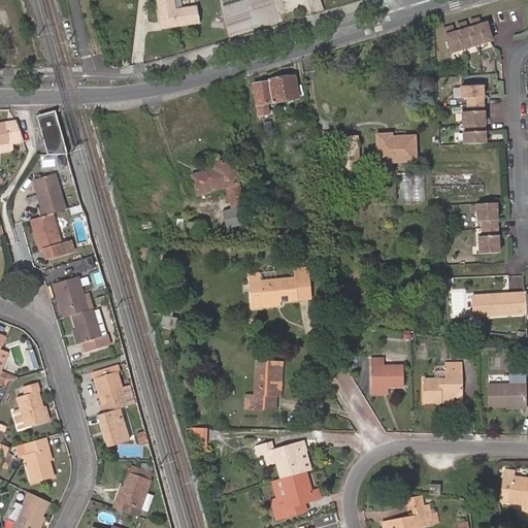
[(174,0),(157,0),(162,28),(199,22),(196,6),(176,8),(174,0)]
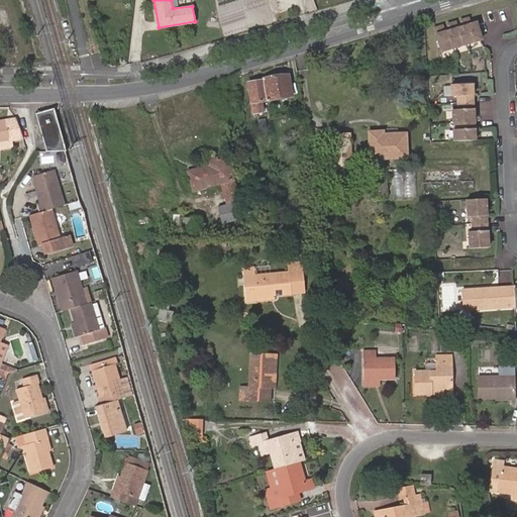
[(439,25),(434,27),(440,50),(481,39),(477,23),(468,25),(467,19),(461,20),(463,26),(454,28),(453,22),(448,23),(450,29),(441,32),(439,25)]
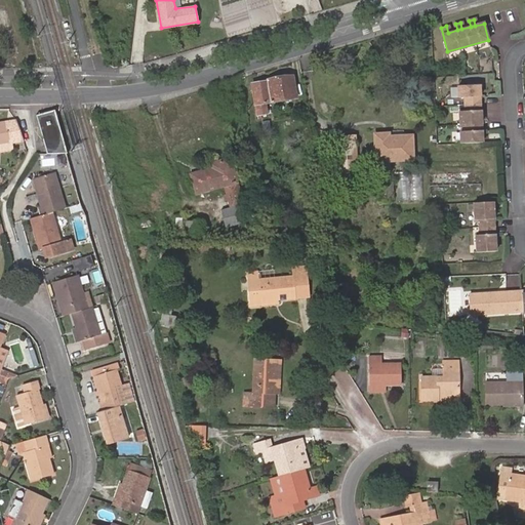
[(292,76),(268,80),(268,81),(252,84),(255,104),(267,102),(296,97),(292,76)]
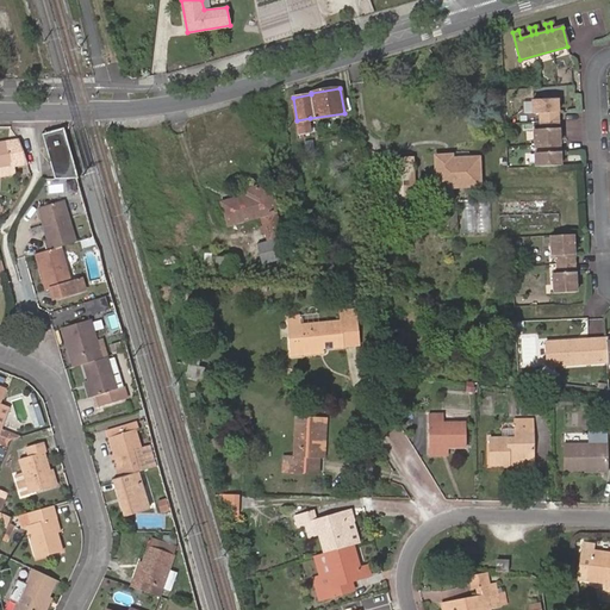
[(536,153),(536,167),(561,166),(560,135),(556,136),(556,130),(560,130),(559,112),(555,112),(555,106),(559,106),(558,99),(534,100),(534,113),(541,113),(542,130),(535,131),(535,144),(542,144),(543,153),(536,153)]
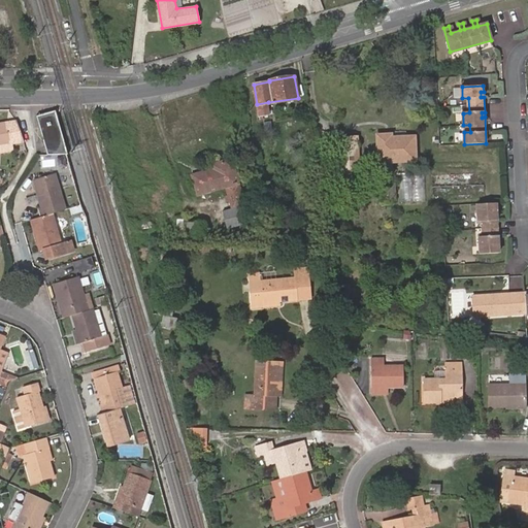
[(270,116),(268,102),(257,104),(259,117),(270,116)]
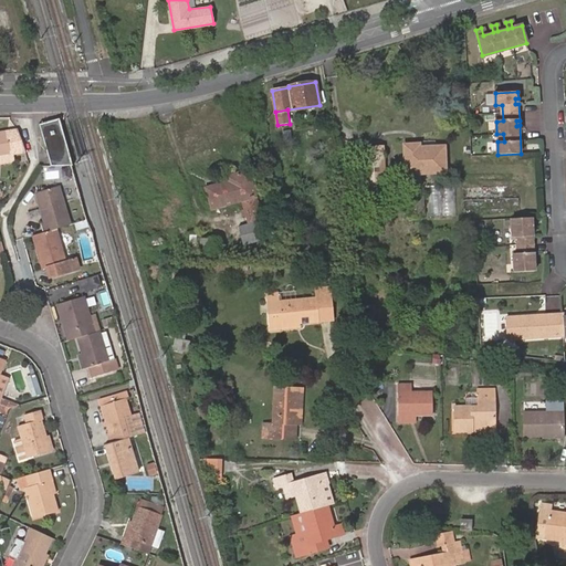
[(60,119),(41,125),(53,167),(74,166),(60,119)]
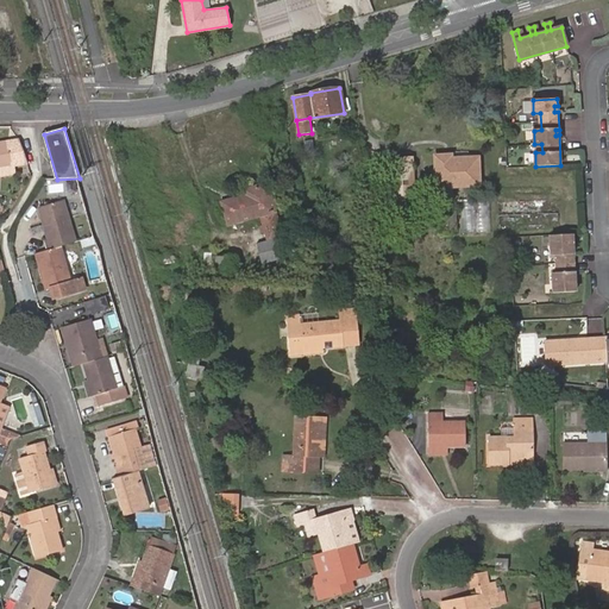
[(17,133),(0,138),(7,161),(24,156),(17,133)]
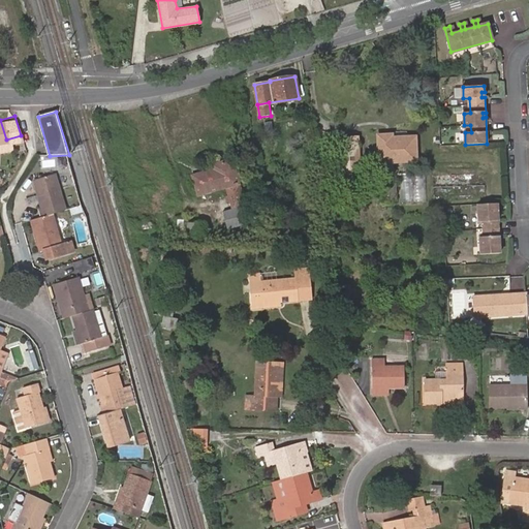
[(389,134),(377,134),(378,161),(416,161),(415,136),(389,137),(389,134)]
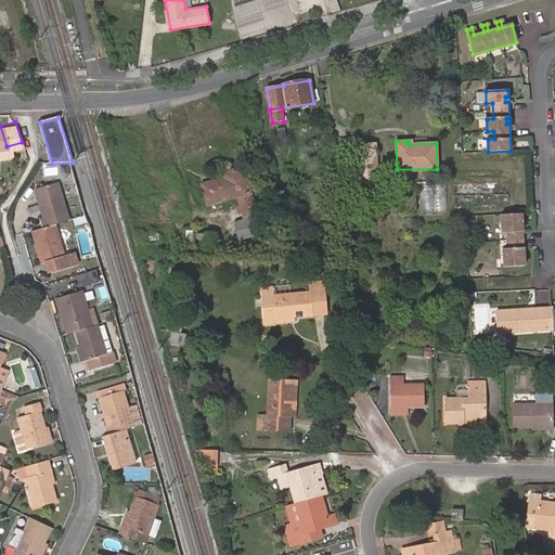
[(376,142),(353,143),(356,192),(378,191),(376,142)]
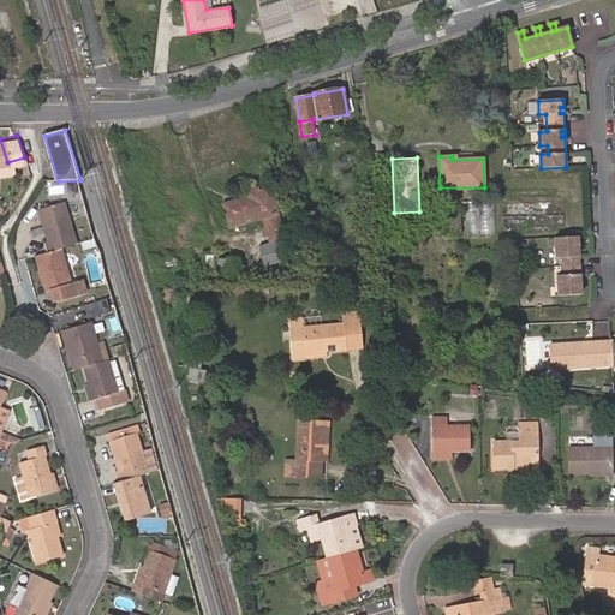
[(268,185),(246,191),(249,196),(224,202),(230,227),(276,214),(268,185)]
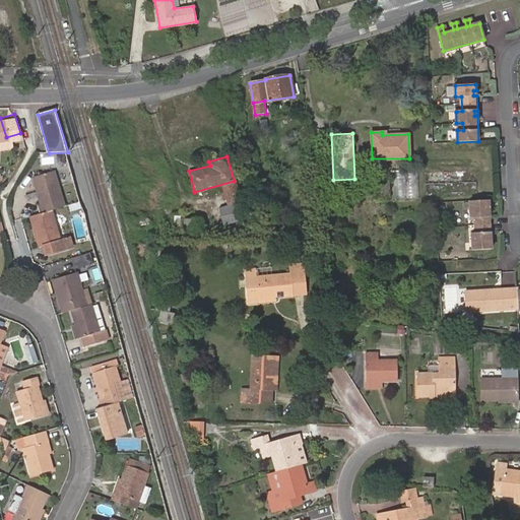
[(476,194),(476,170),(435,172),(436,196),(476,194)]
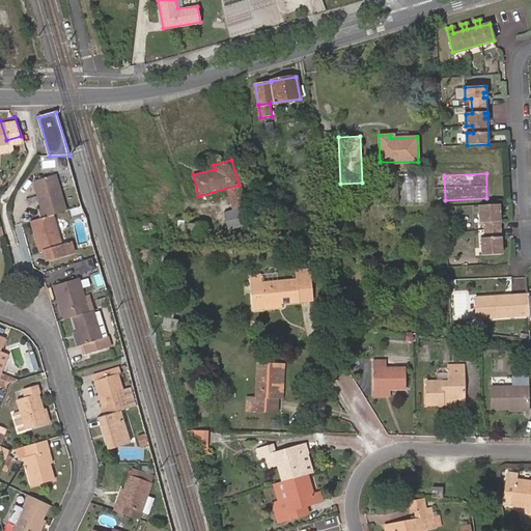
[(427,175),(403,176),(403,201),(427,201),(427,175)]
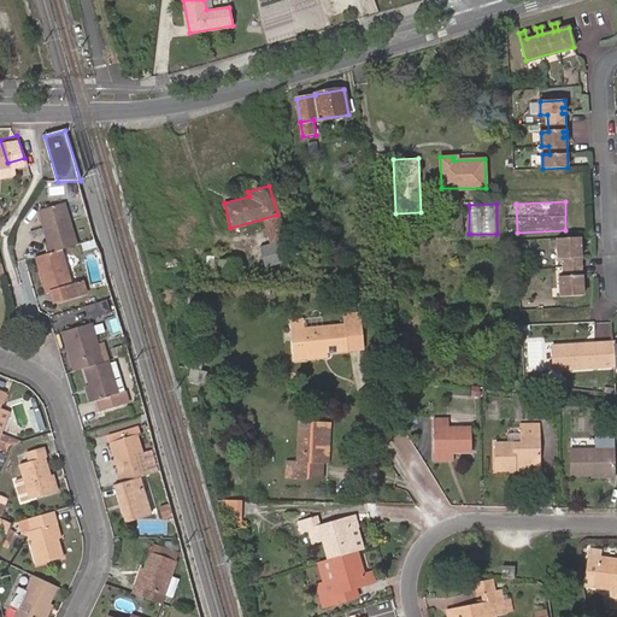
[(517,233),(516,204),(504,204),(506,234),(517,233)]
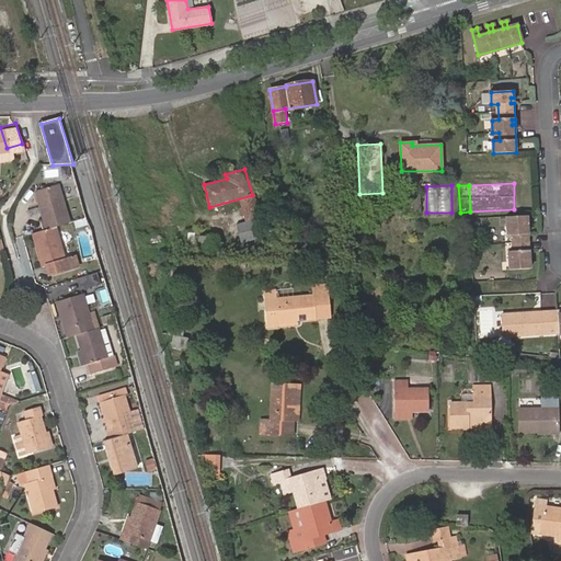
[(56,228),(70,225),(59,187),(37,194),(45,222),(43,224),(46,231),(56,228)]
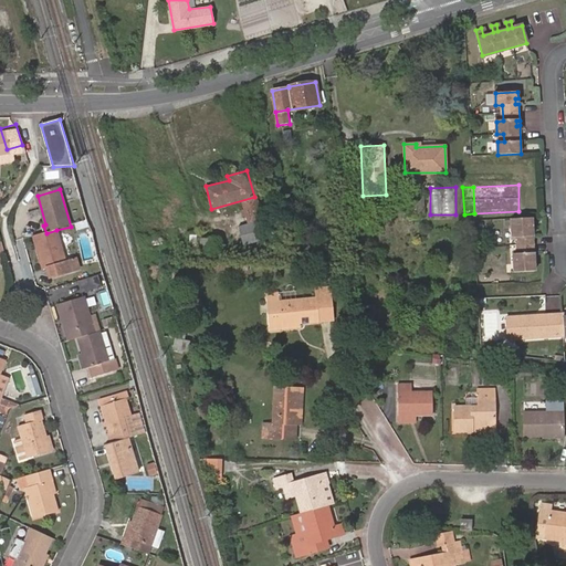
[(422,197),(409,197),(409,215),(422,213),(422,197)]
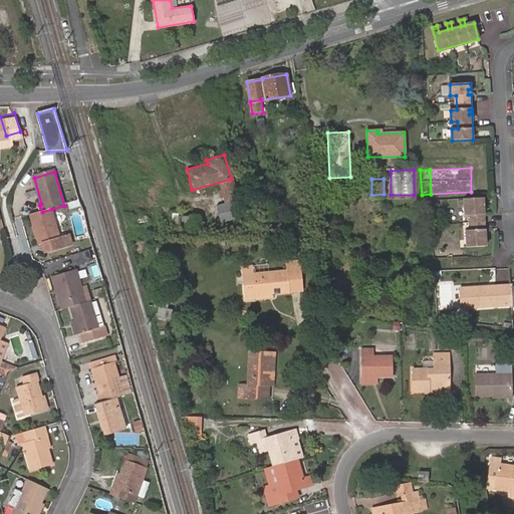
[(484,197),(465,198),(466,215),(470,215),(471,230),(467,230),(467,247),(486,246),(486,236),(483,236),(482,230),(485,229),(485,214),(482,214),(481,207),(484,207),(484,197)]
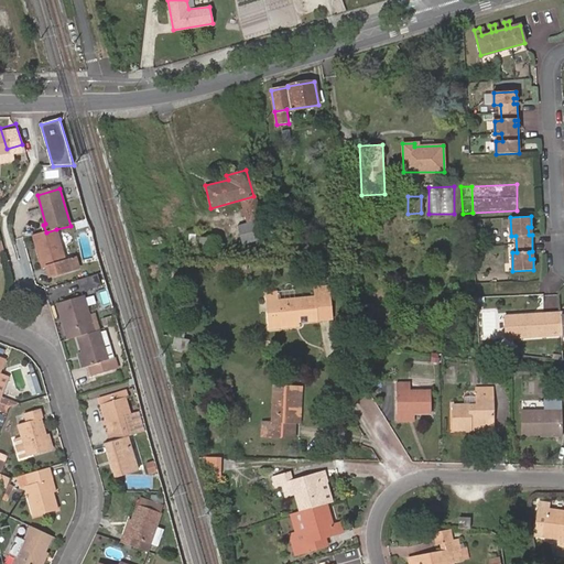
[(260,219),(239,225),(247,252),(268,246),(260,219)]
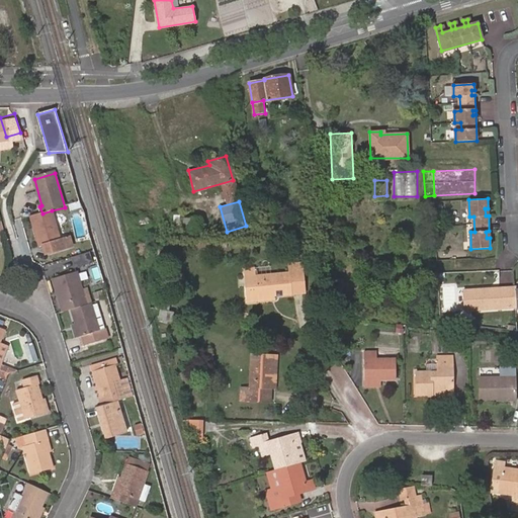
[(42,213),(31,217),(40,248),(45,247),(47,256),(72,248),(70,240),(61,242),(52,210),(42,213)]
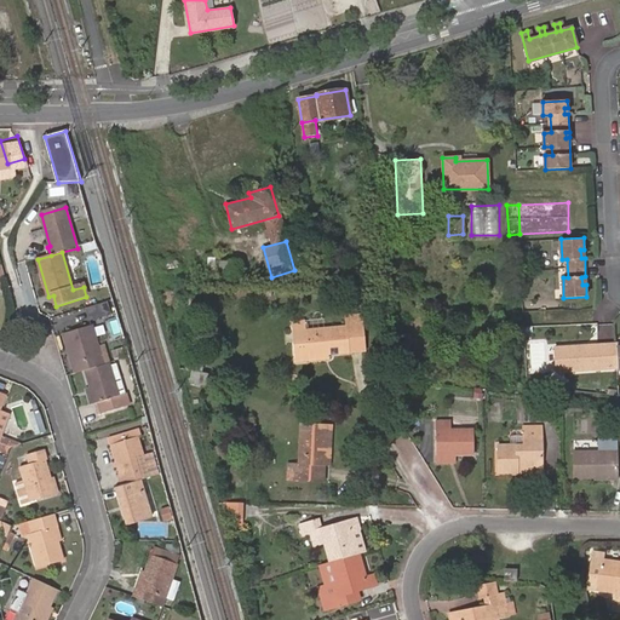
[(89,320),(110,314),(107,300),(85,308),(89,320)]
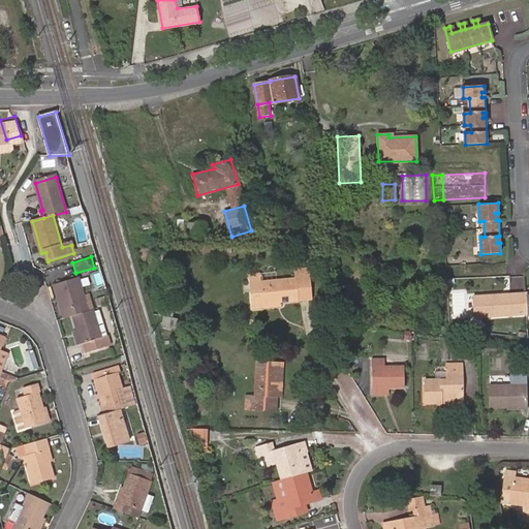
[(310,287),(308,270),(294,271),(296,278),(261,281),(260,272),(247,273),(249,284),(261,282),(262,290),(250,291),(251,308),(265,307),(265,304),(279,302),(299,301),(298,300),(298,288),(310,287)]
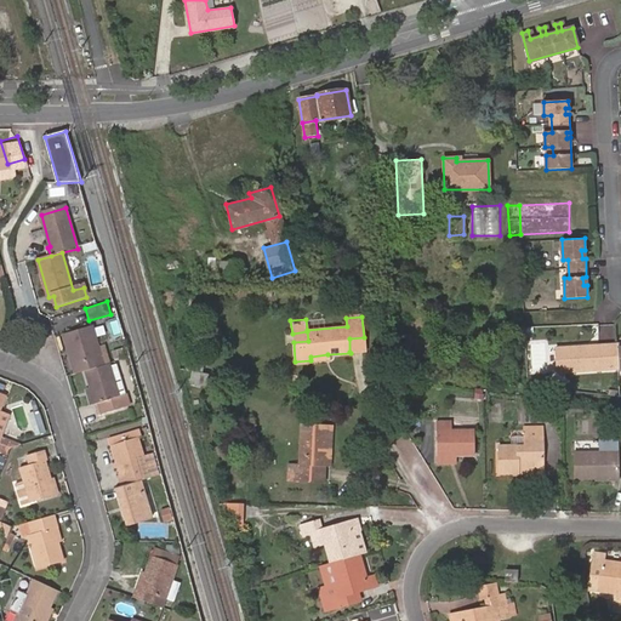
[(66,336),(77,375),(86,372),(104,368),(93,328),(66,336)]
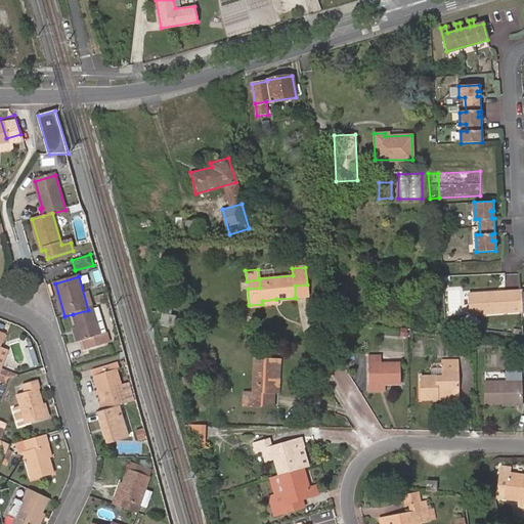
[(259,279),(247,281),(248,289),(260,288),(259,279)]
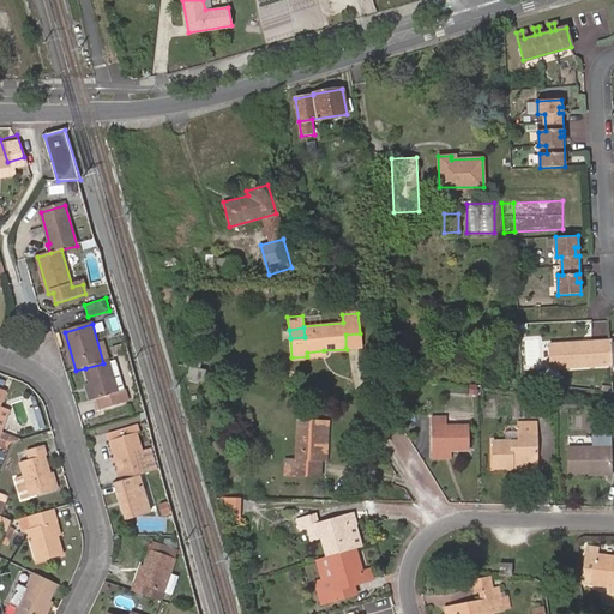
[(362,347),(360,333),(345,335),(345,348),(362,347)]
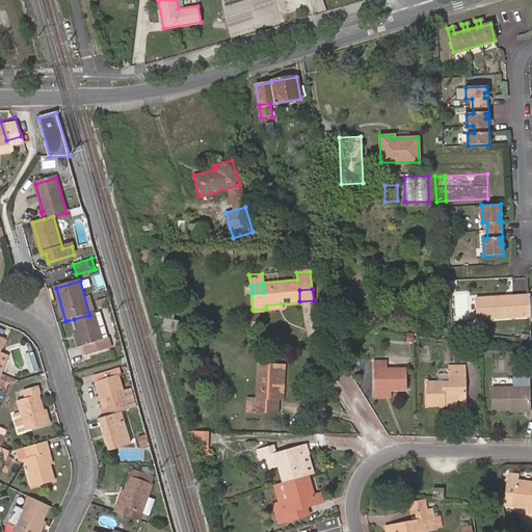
[(477,319),(529,316),(529,295),(476,297),(477,319)]
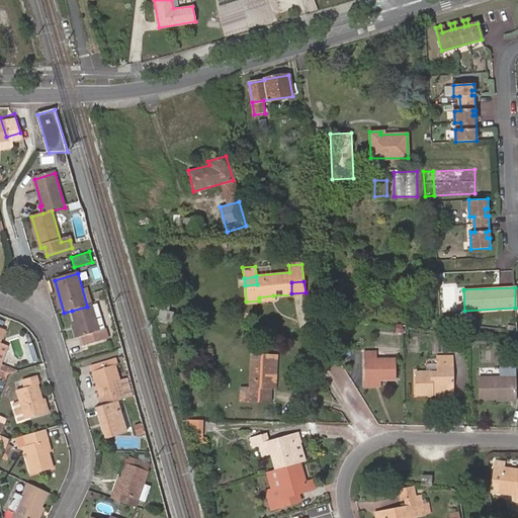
[(100,333),(92,305),(87,307),(72,311),(76,325),(79,338),(82,337),(85,347),(108,340),(105,331),(100,333)]
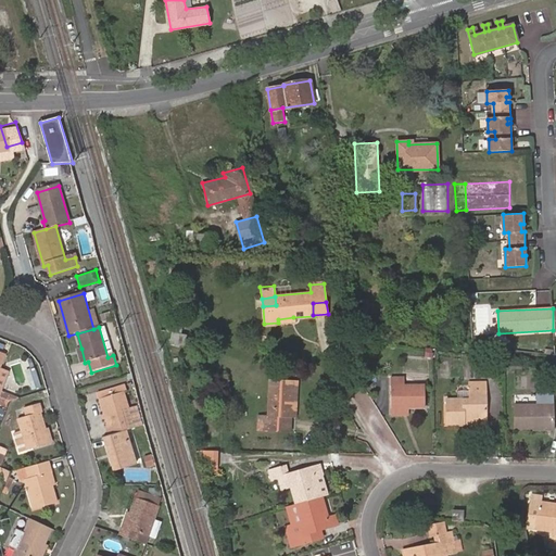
[(184,348),(185,335),(171,333),(169,346),(184,348)]
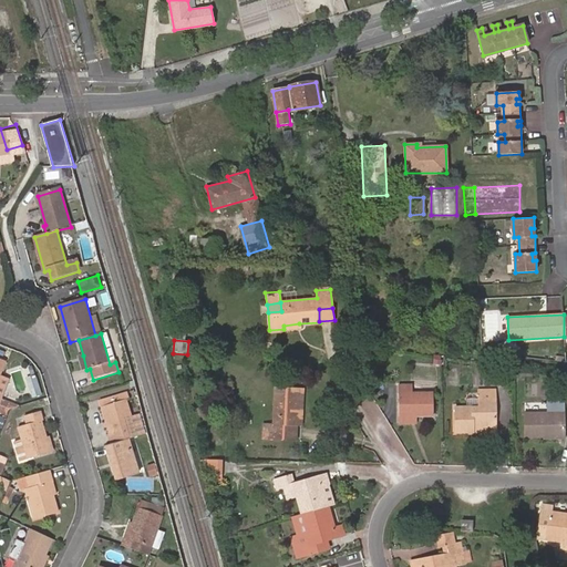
[(28,379),(31,397),(39,395),(37,378),(28,379)]
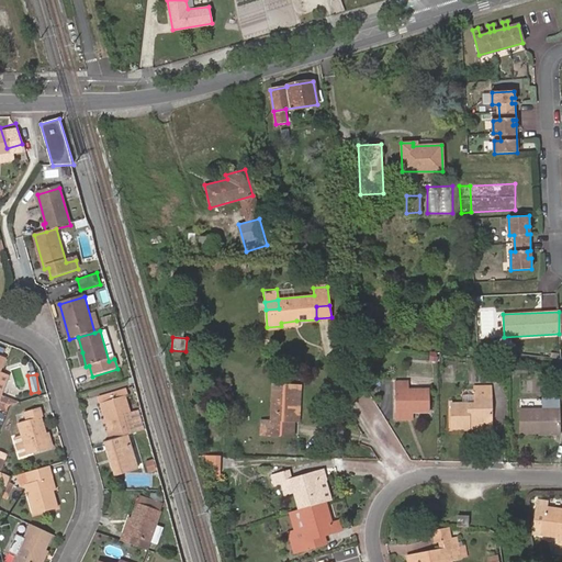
[(395,412),(412,412),(428,412),(428,389),(408,389),(408,380),(395,380),(395,412)]
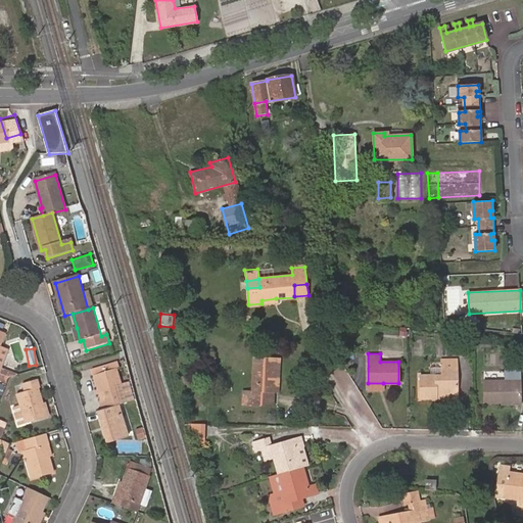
[(244,390),(243,405),(259,406),(260,391),(273,392),(275,359),(253,357),(252,390),(244,390)]
